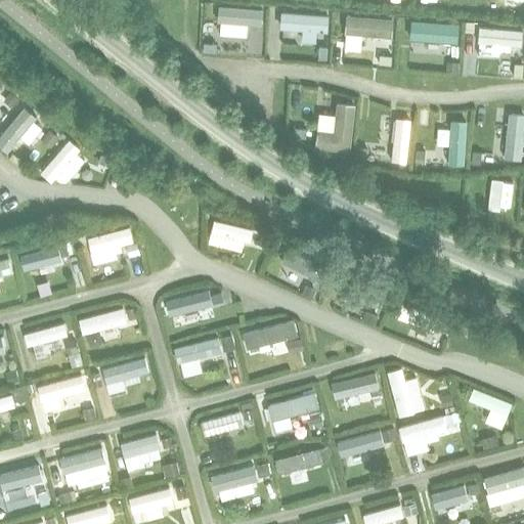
[(262,24),(263,8),(218,5),(217,20),(262,24)]
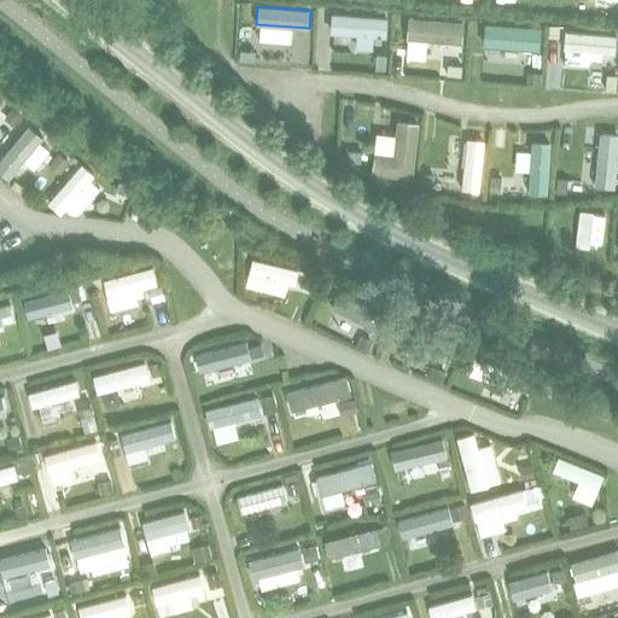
[(384,36),(385,17),(330,13),(328,33),(384,36)]
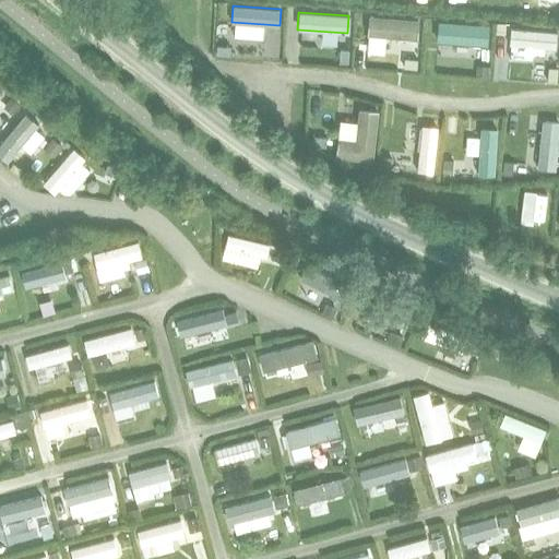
[(415,37),(417,19),(368,14),(366,33),(415,37)]
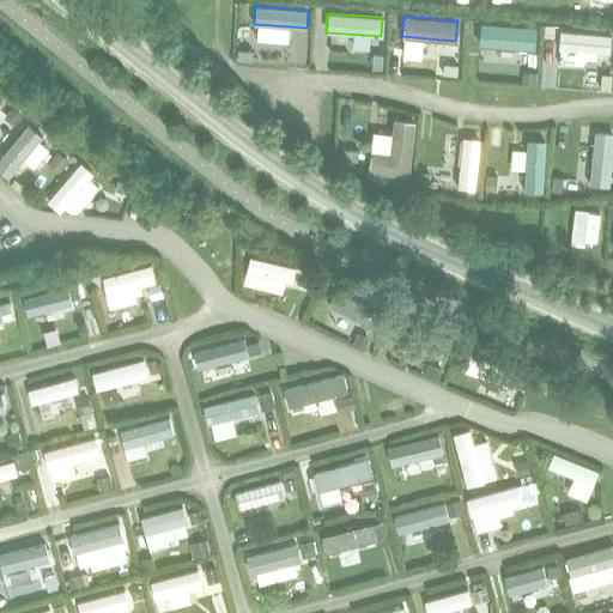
[(533,48),(534,26),(479,23),(478,46),(533,48)]
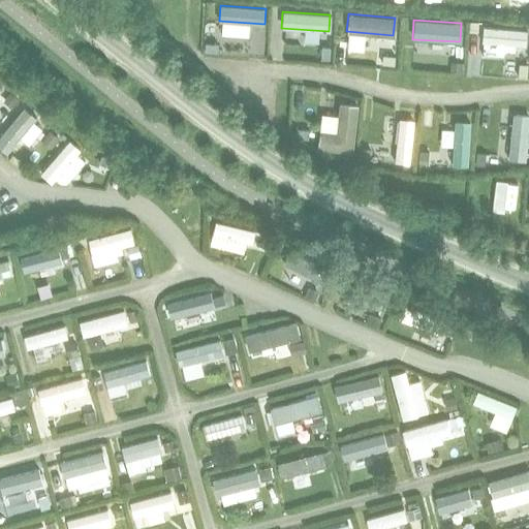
[(525,43),(526,29),(484,26),(483,41),(525,43)]
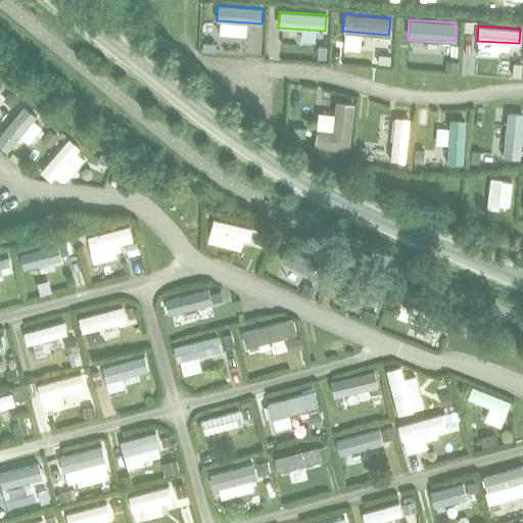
[(317,131),(316,148),(348,151),(353,105),(336,103),(333,132),(317,131)]
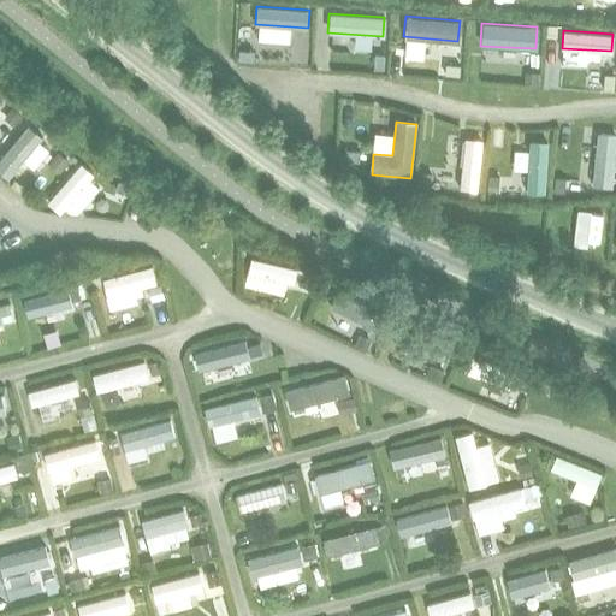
[(42,137),(28,125),(0,157),(0,171),(7,178),(42,137)]
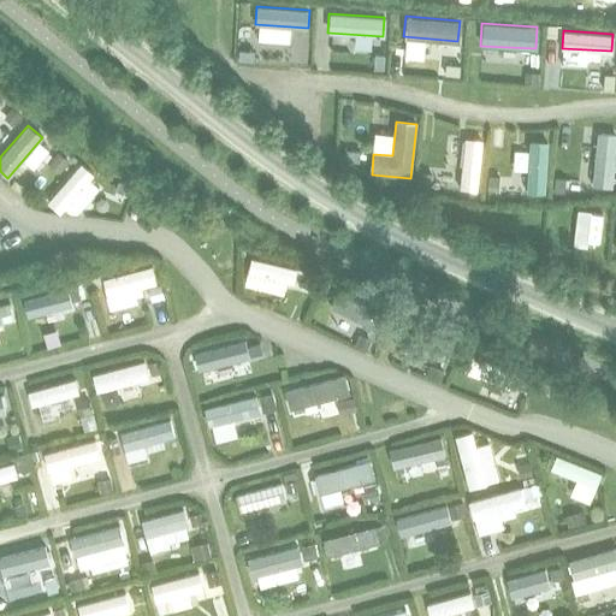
[(612,187),(615,154),(615,132),(598,131),(592,185),(612,187)]
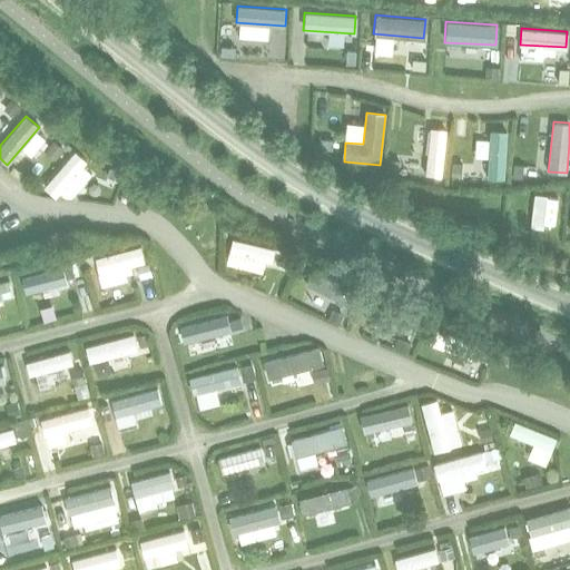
[(442,176),(445,129),(430,128),(425,175),(442,176)]
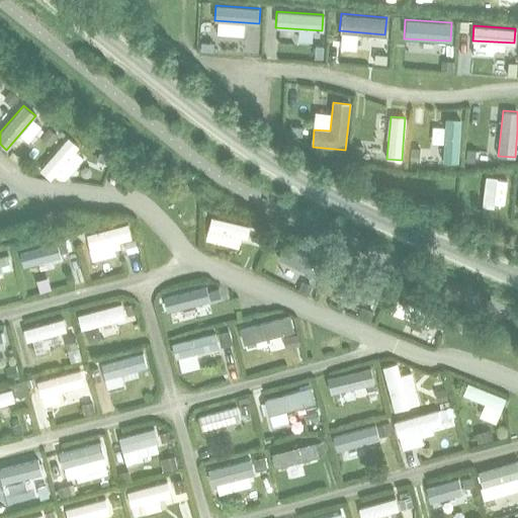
[(458,162),(461,118),(446,118),(443,161),(458,162)]
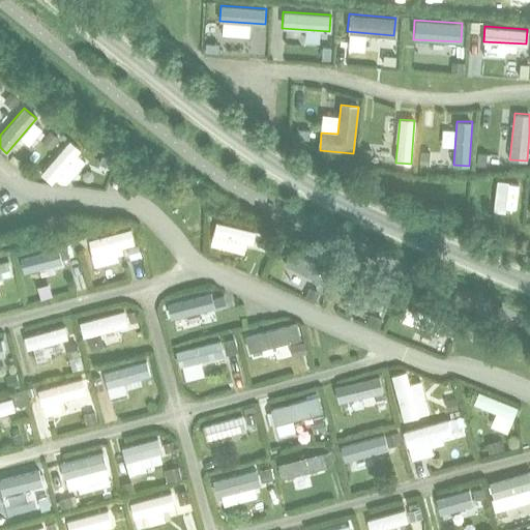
[(80,150),(69,141),(40,172),(51,181),(80,150)]
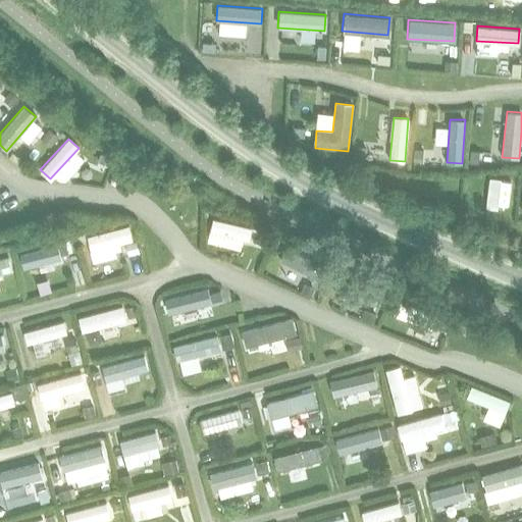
[(252,227),(213,218),(210,230),(249,241),(252,227)]
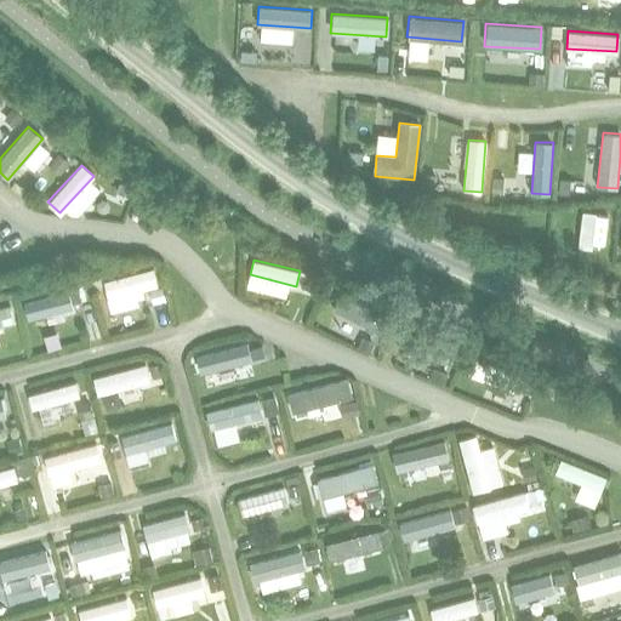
[(153,267),(102,280),(107,298),(158,285),(153,267)]
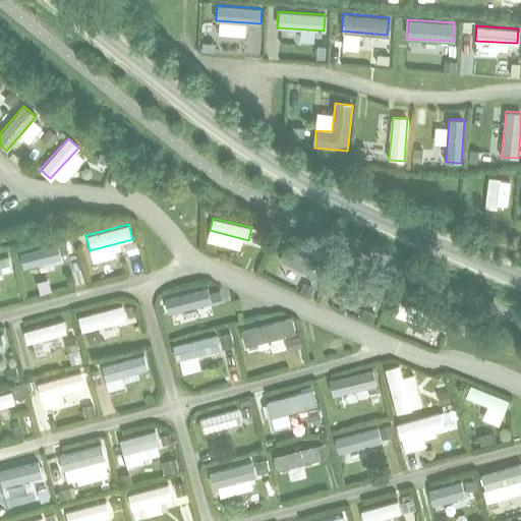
[(56,244),(19,254),(23,269),(60,258),(56,244)]
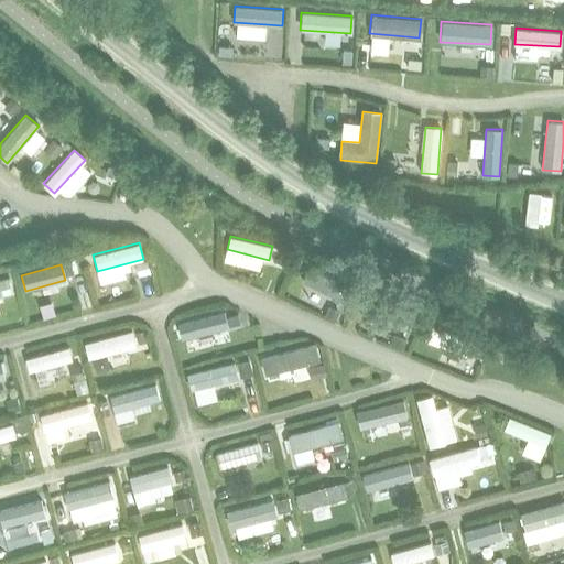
[(359,291),(310,266),(303,279),(351,304),(359,291)]
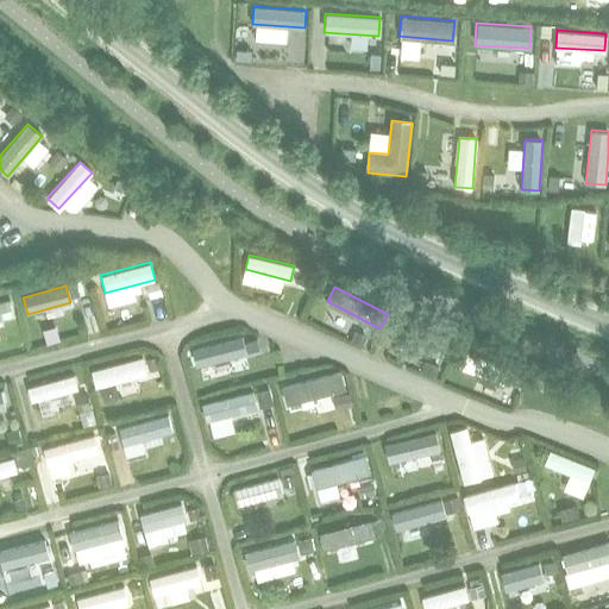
[(8,299),(0,301),(0,319),(13,316),(8,299)]
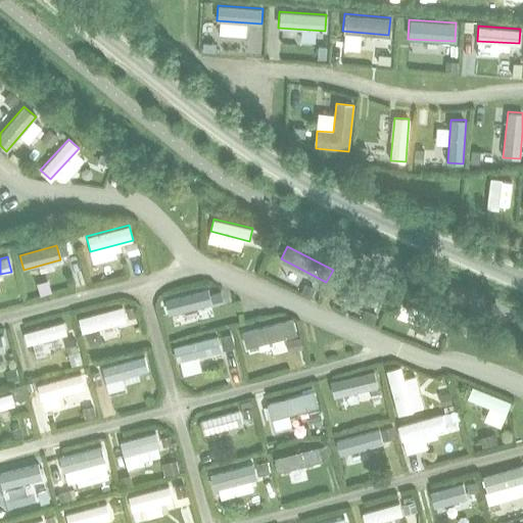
[(379,290),(344,275),(337,290),(373,306),(379,290)]
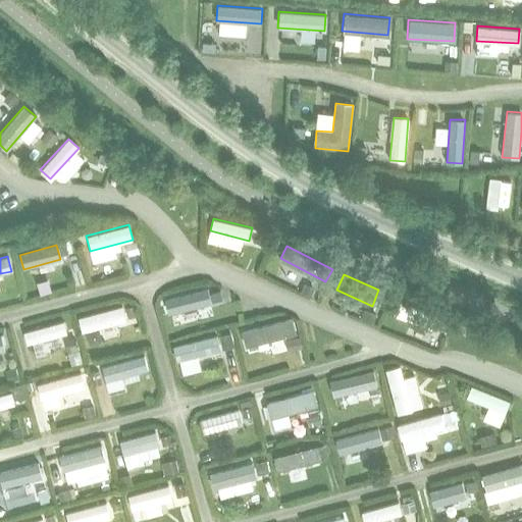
[(211,304),(207,288),(163,299),(167,315),(211,304)]
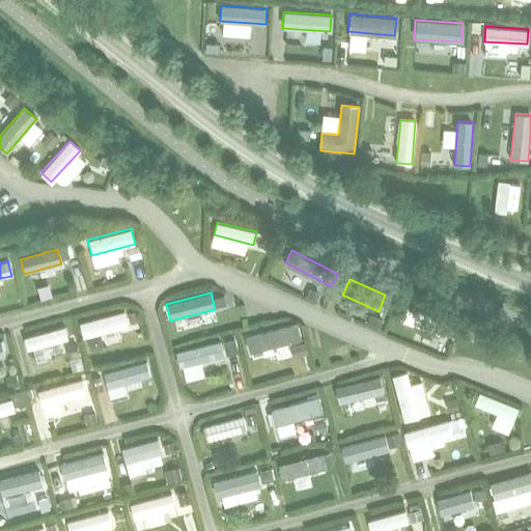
[(444,320),(404,306),(399,319),(439,334),(444,320)]
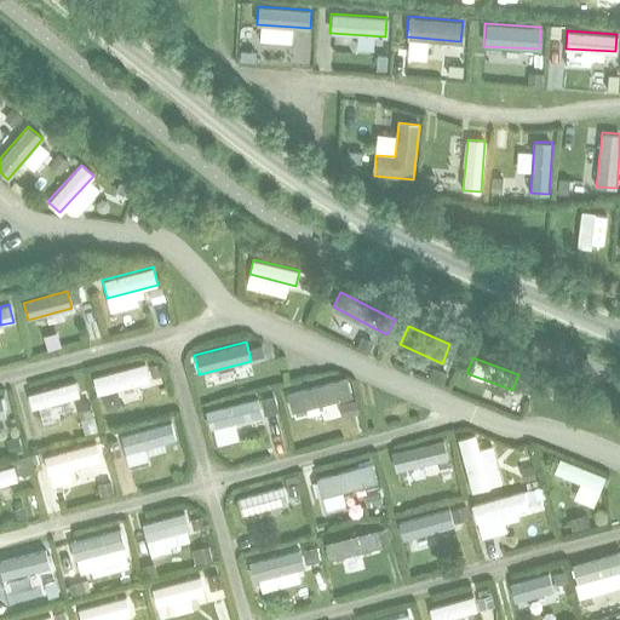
[(148,379),(142,361),(92,375),(98,394),(148,379)]
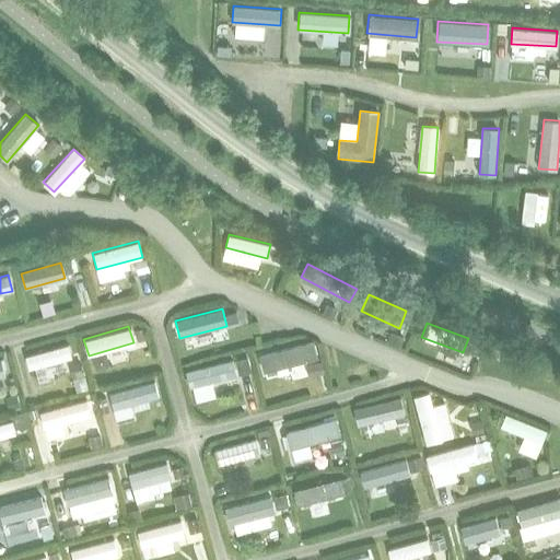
[(314,341),(259,356),(264,372),(318,358),(314,341)]
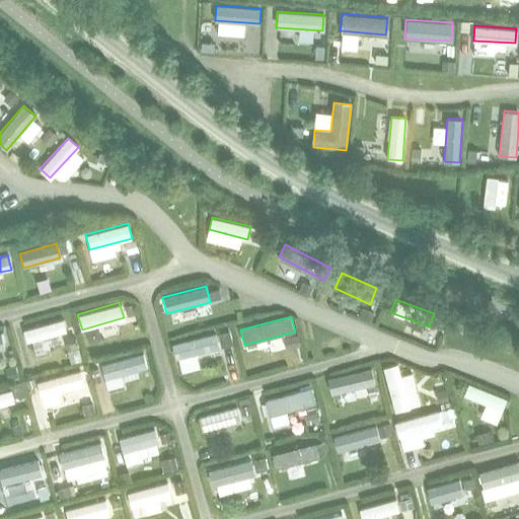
[(65,331),(62,319),(22,329),(25,342),(65,331)]
